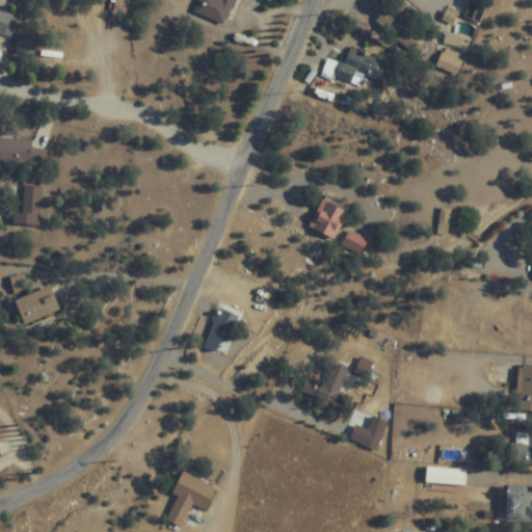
[(197,0),(194,11),(228,25),(237,0),(197,0)]
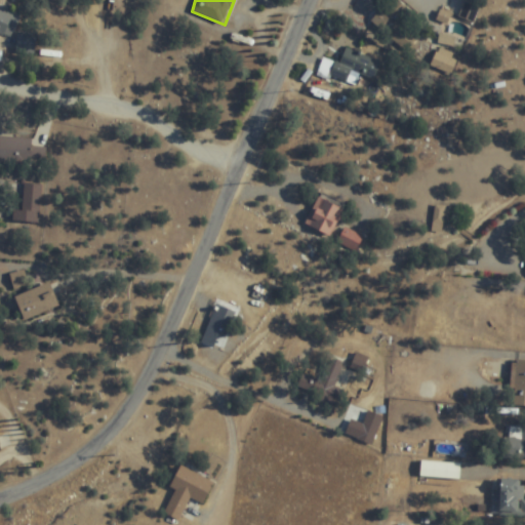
[(19,19),(0,7),(0,34),(8,39),(19,19)]
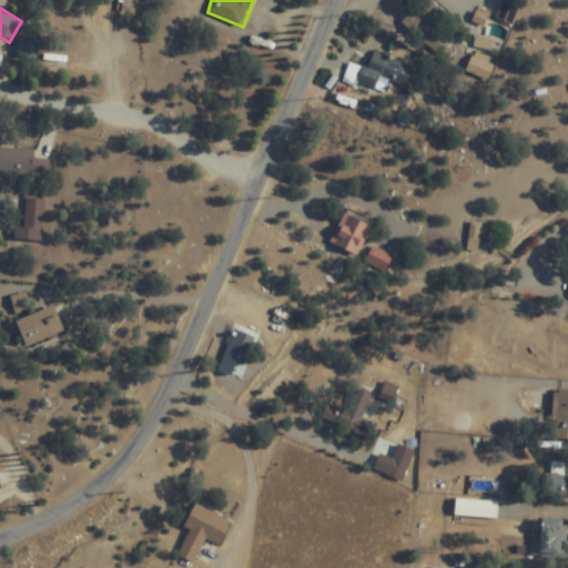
[(37,39),(19,39),(19,57),(37,57),(37,39)]
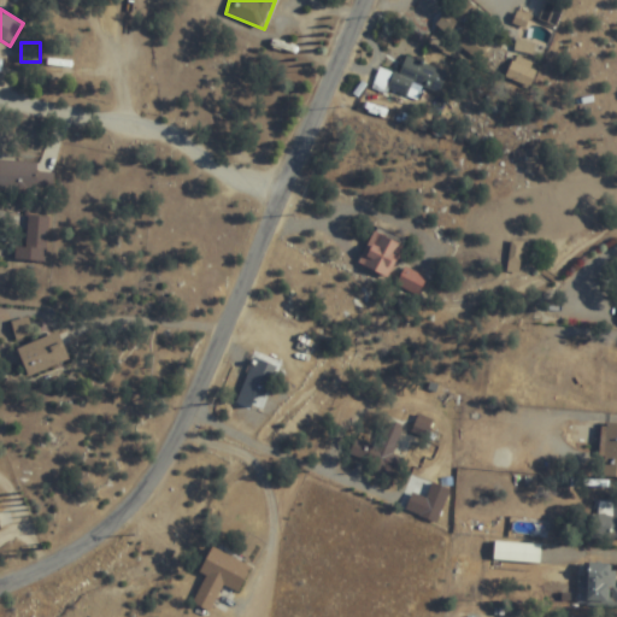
[(447,72),(404,54),(389,89),(417,100),(422,87),(439,93),(447,72)]
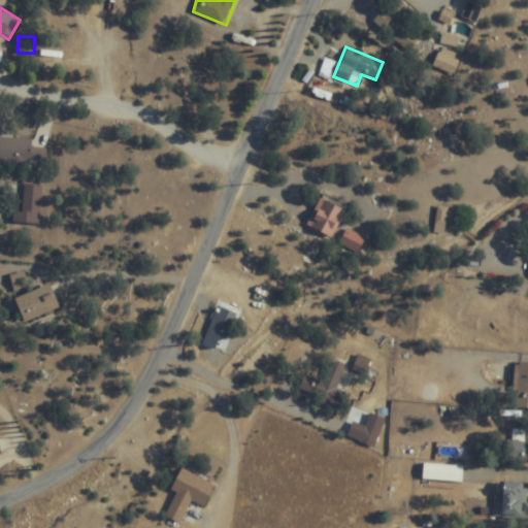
[(41,185),(23,185),(23,211),(13,211),(12,223),(40,224),(41,185)]
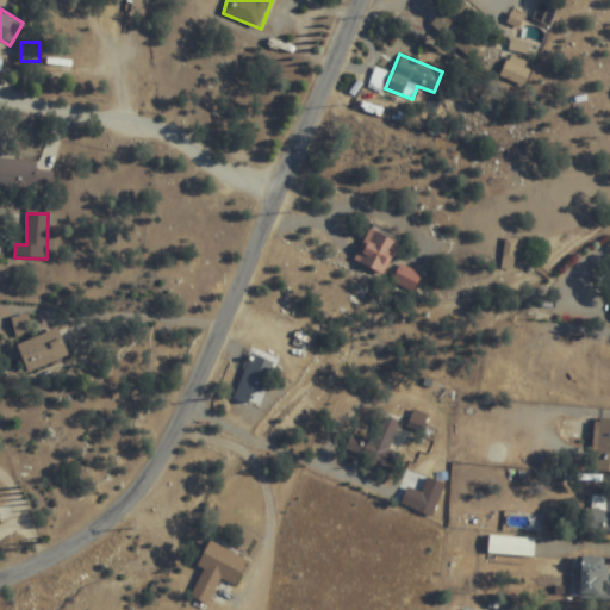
[(354,262),(384,275),(399,243),(369,230),(354,262)]
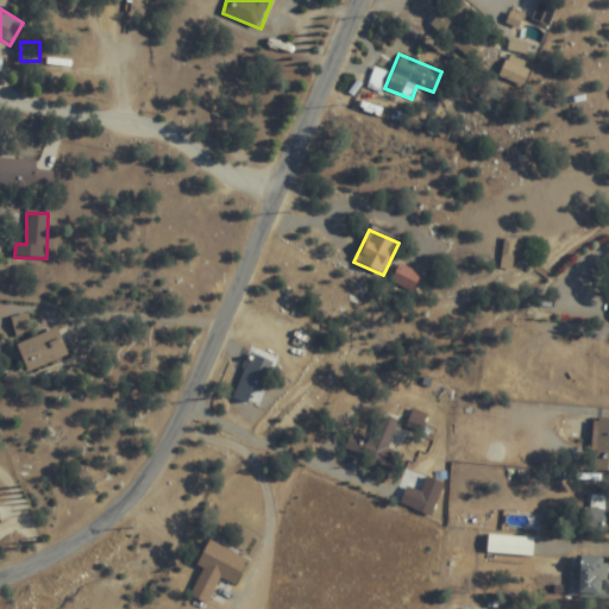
[(396,287),(418,287),(418,269),(396,269),(396,287)]
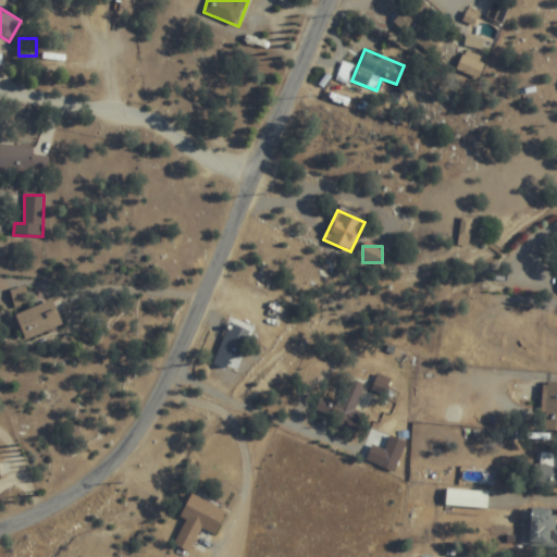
[(14,309),(29,307),(26,288),(10,292),(14,309)]
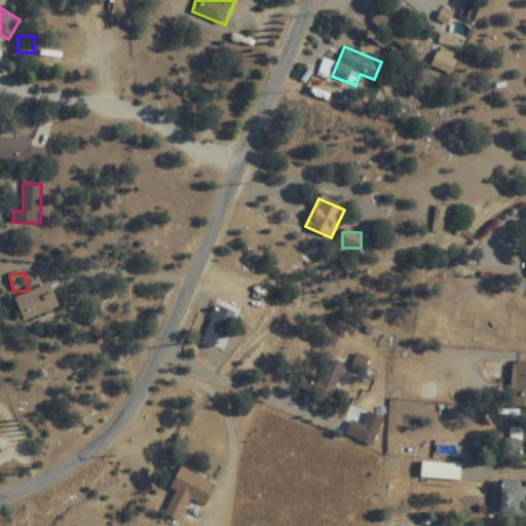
[(22,323),(60,307),(49,284),(11,299),(22,323)]
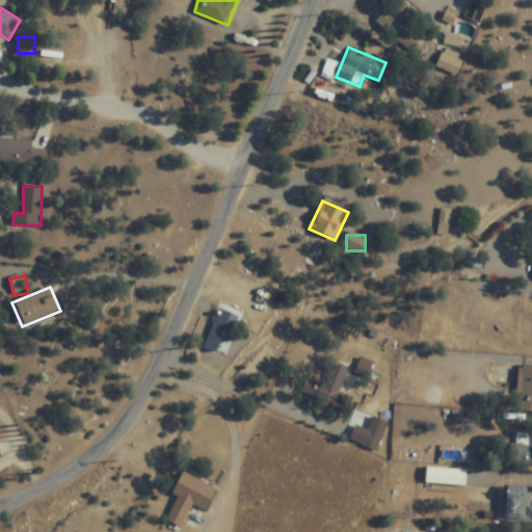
[(222,342),(229,344),(239,317),(219,309),(204,348),(217,354),(222,342)]
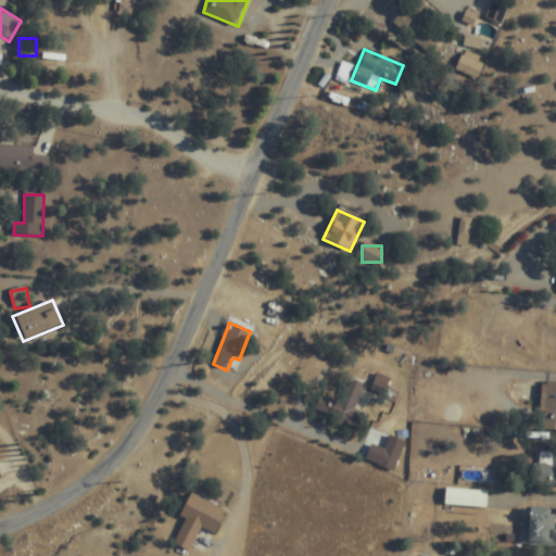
[(555,430),(555,381),(542,382),(542,430),(555,430)]
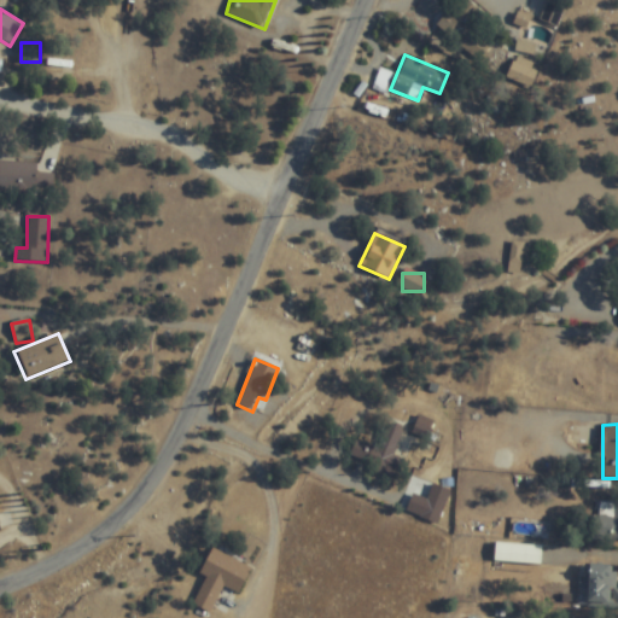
[(394,456),(401,429),(385,425),(379,447),(355,441),(350,460),(400,474),(403,459),(394,456)]
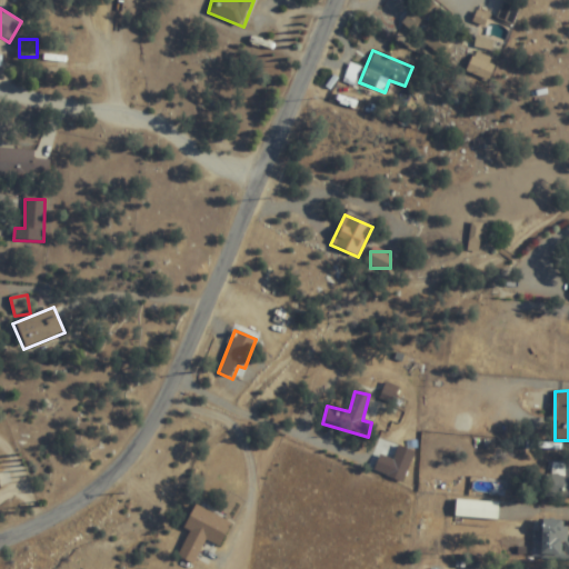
[(405,482),(413,459),(398,452),(388,476),(405,482)]
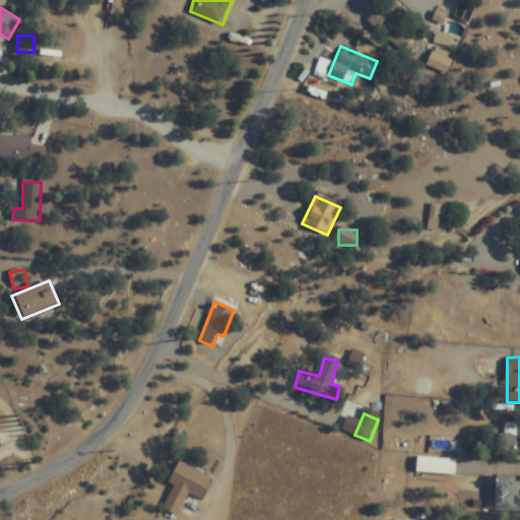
[(504,455),(519,454),(519,419),(504,420),(504,455)]
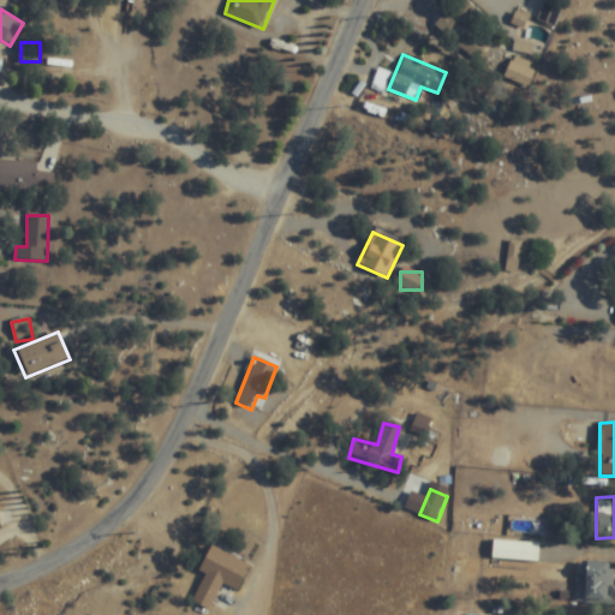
[(210,611),(222,584),(239,591),(251,565),(212,545),(199,571),(206,573),(191,603),(210,611)]
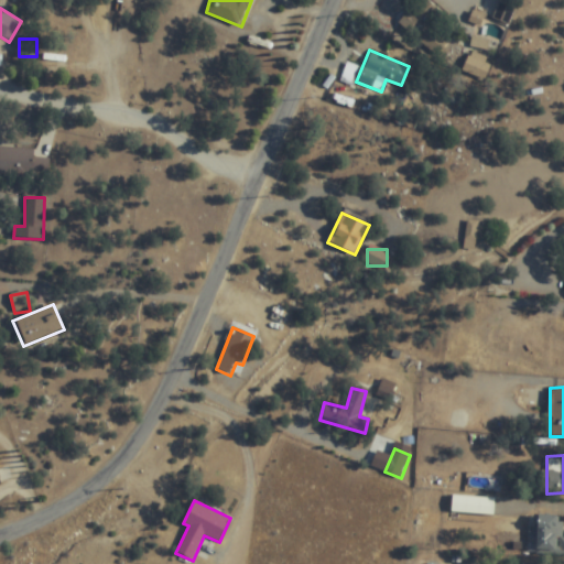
[(563,554),(563,538),(561,538),(562,516),(538,516),(537,554),(563,554)]
